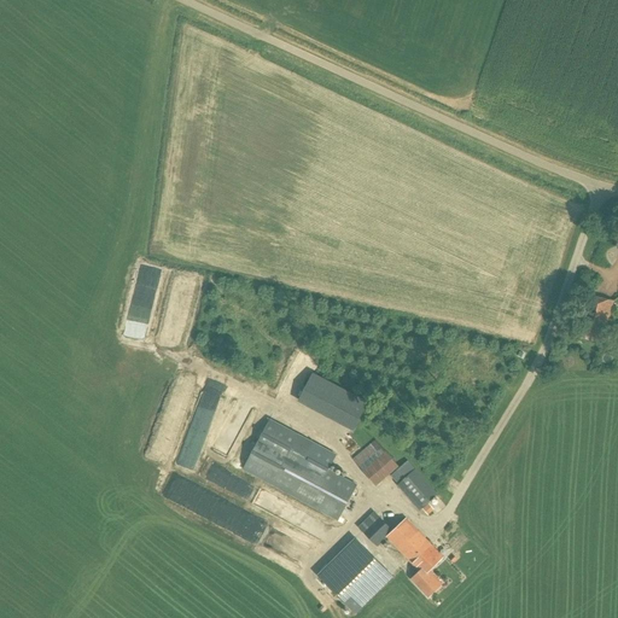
[(606,333),(613,302),(584,296),(575,338),(599,343),(601,332),(606,333)]
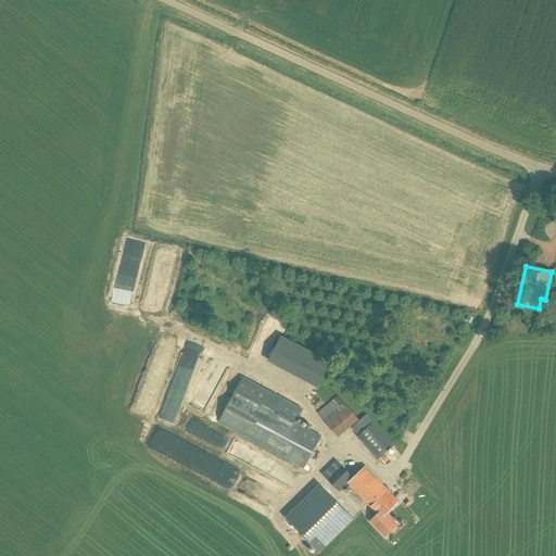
[(331,361),(281,335),(267,361),(317,387),(331,361)]
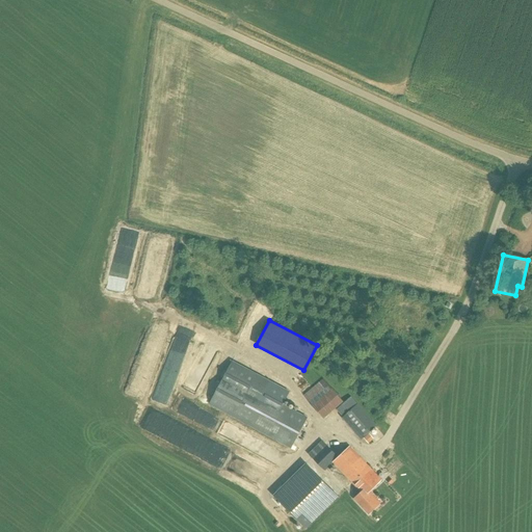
[(232,361),(209,404),(291,449),(308,418),(283,404),(290,392),(232,361)]
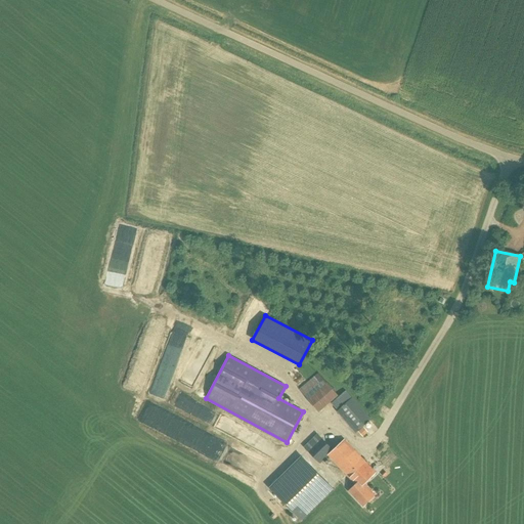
[(339,396),(326,383),(314,377),(299,390),(318,412),(339,396)]
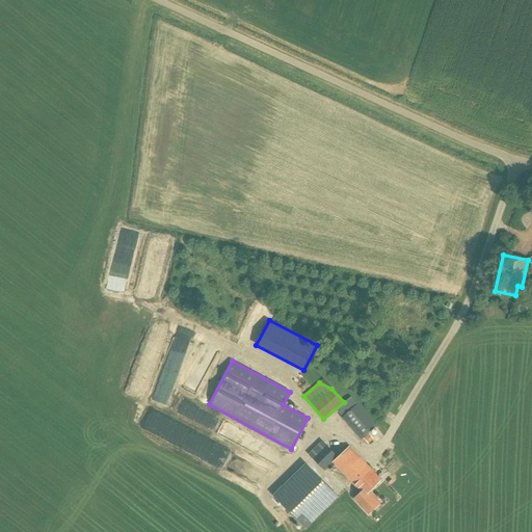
[(354,407),(348,399),(336,409),(336,410),(342,418),(362,440),(378,425),(358,403),(354,407)]
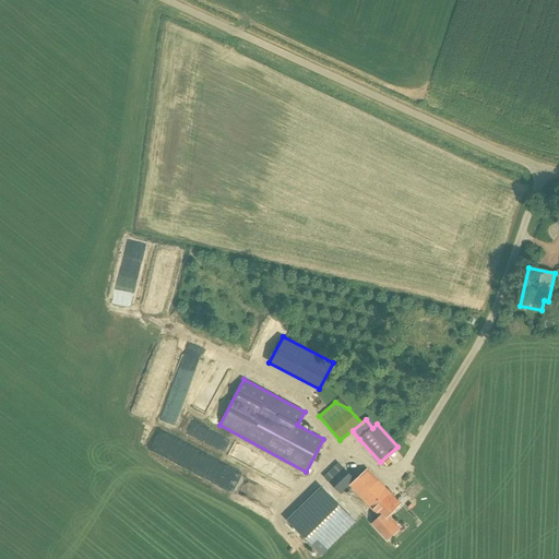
[(356,480),(339,463),(324,477),(342,496),(351,487),(379,518),(371,524),(388,542),(401,528),(389,516),(401,504),(368,470),(356,480)]
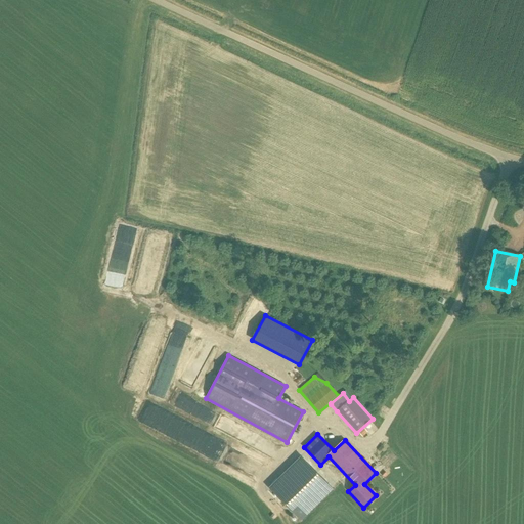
[(301,456),(270,487),(282,501),(289,508),(301,520),(306,516),(333,489),(314,471),(301,456)]
